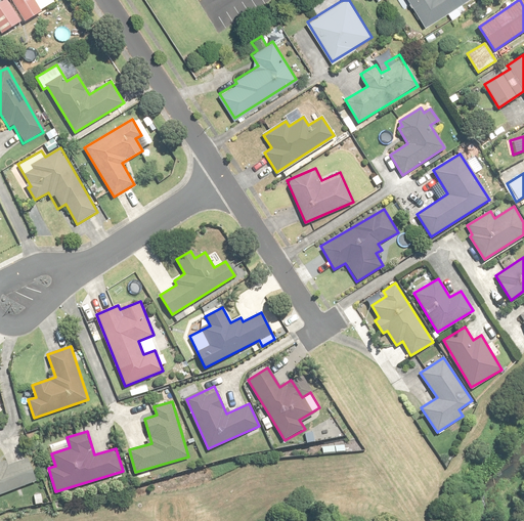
[(0,461),(0,492),(36,480),(28,458),(8,465),(6,460),(0,461)]
